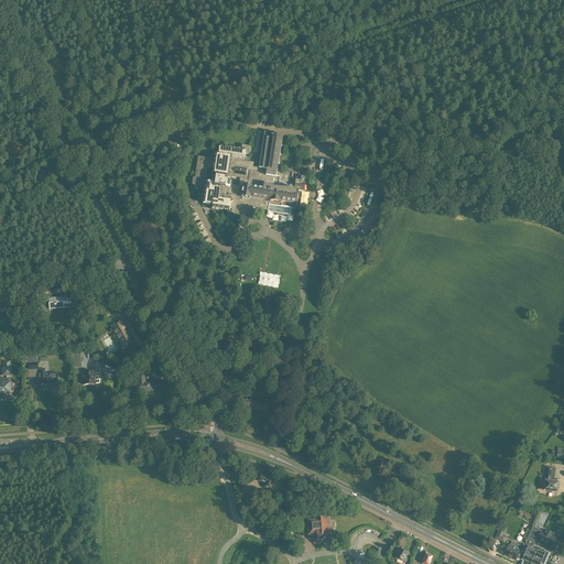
[(304,184),(304,177),(299,177),(300,174),(278,171),(283,136),(264,132),(259,167),(253,166),(255,162),(245,161),(246,154),(249,154),(250,147),(241,145),(241,150),(220,147),(219,148),(215,148),(214,155),(216,155),(215,159),(208,159),(208,160),(206,160),(206,158),(198,156),(196,179),(194,177),(193,185),(196,185),(195,190),(198,190),(198,194),(201,195),(201,197),(202,198),(202,199),(204,199),(203,204),(212,205),(212,204),(214,205),(213,208),(229,212),(230,210),(231,210),(231,214),(245,216),(246,204),(249,205),(252,205),(252,208),(269,210),(268,213),(277,214),(277,215),(283,216),(283,215),(290,216),(291,208),(296,209),(299,191),(304,192),(305,184),(304,184)]
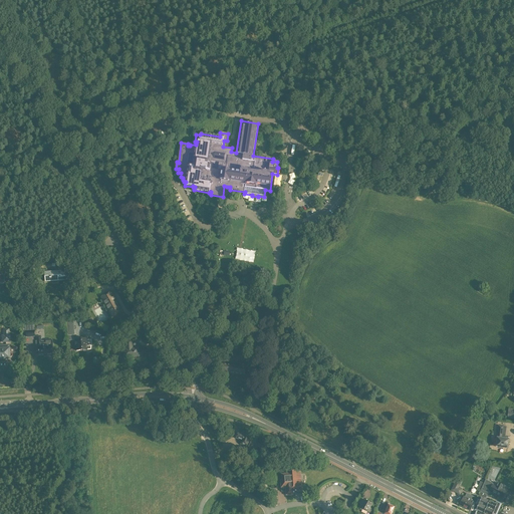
[(237,248),(235,260),(253,263),(255,251),(237,248)]
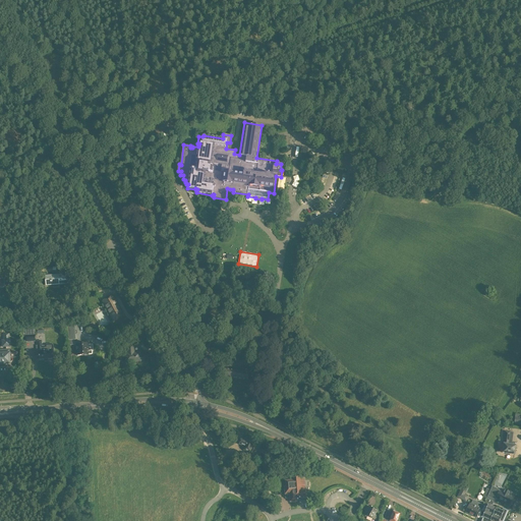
[(46,276),(46,285),(59,284),(60,284),(68,284),(67,276),(62,277),(61,274),(46,276)]
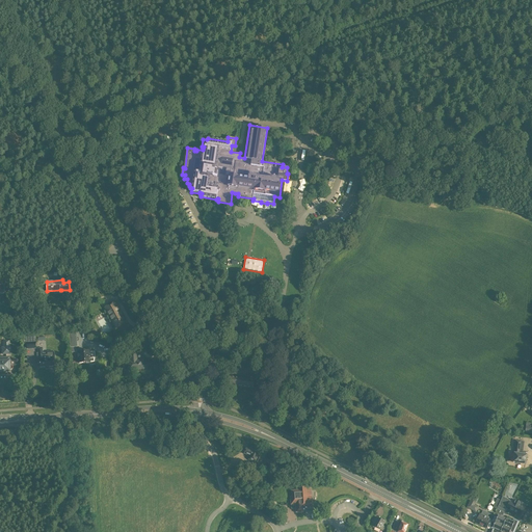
[(104,308),(115,327),(127,322),(115,301),(104,308)]
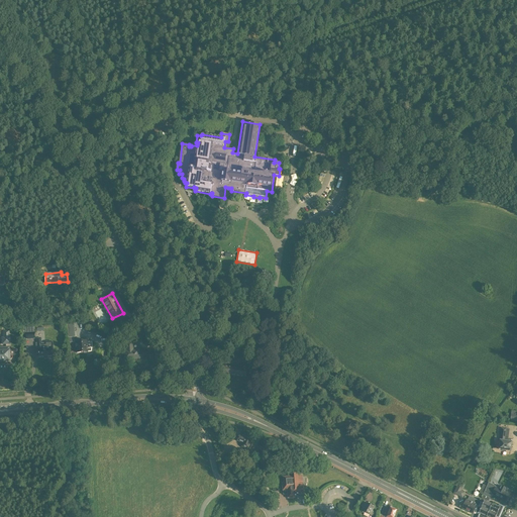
[(75,322),(68,323),(69,343),(74,342),(74,337),(76,337),(75,322)]
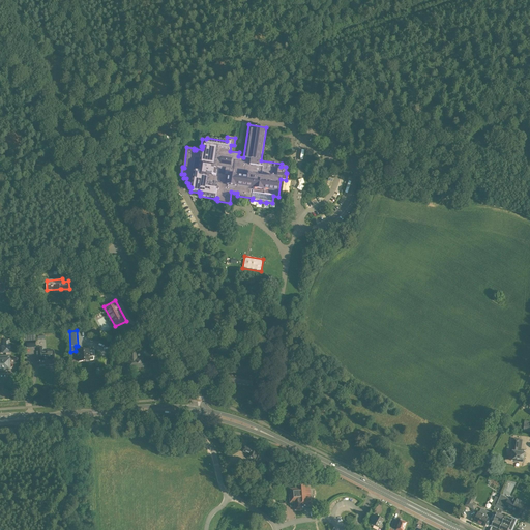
[(23,343),(27,343),(27,348),(36,347),(35,332),(22,333),(23,343)]
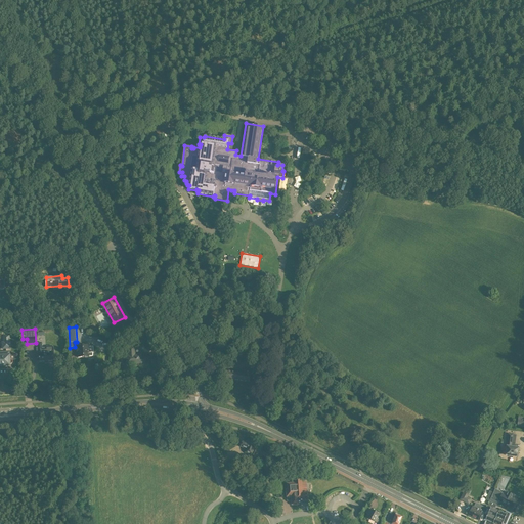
[(1,336),(2,350),(10,349),(10,336),(1,336)]
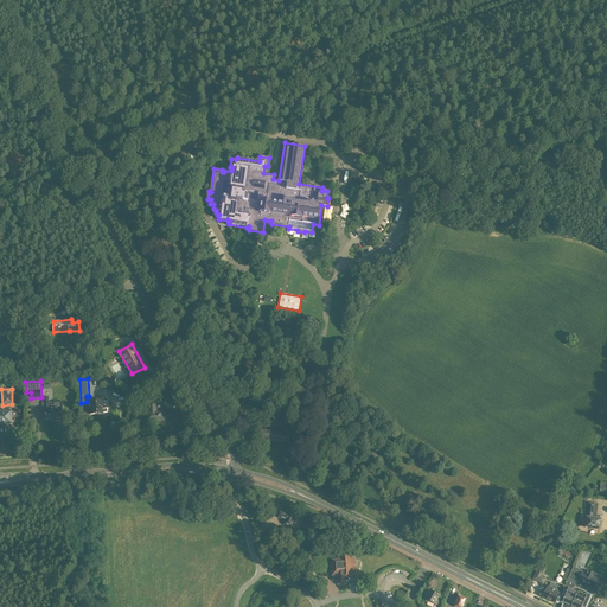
[(43,406),(43,415),(46,415),(46,420),(51,419),(51,420),(52,421),(55,421),(56,420),(56,419),(62,419),(62,410),(63,410),(62,402),(61,401),(53,401),(51,403),(49,404),(49,398),(48,397),(45,397),(44,398),(44,406),(43,406)]
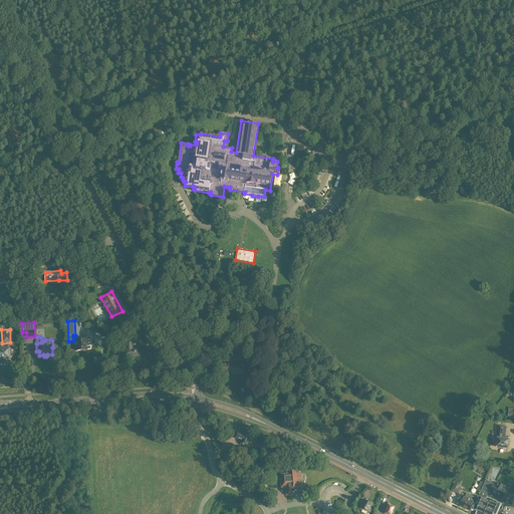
[(75,342),(76,346),(77,351),(87,350),(87,349),(91,349),(90,345),(86,346),(86,339),(76,340),(76,341),(75,342)]
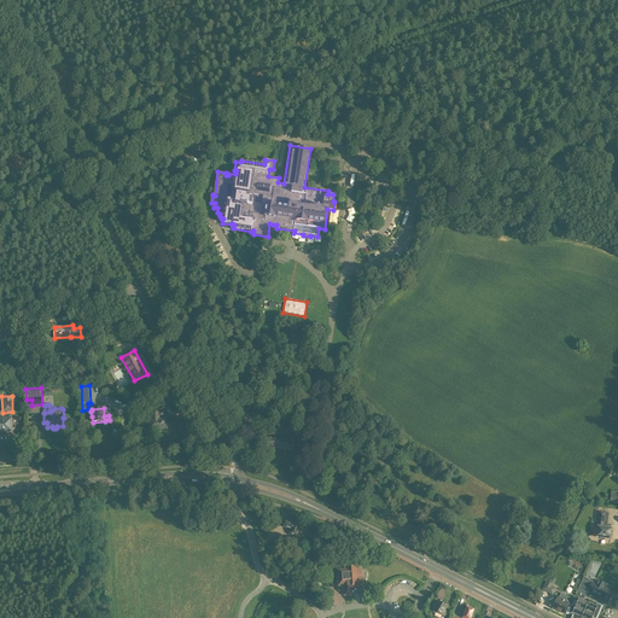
[(151,419),(149,419),(150,430),(167,429),(167,427),(173,427),(172,421),(167,423),(167,418),(159,418),(159,408),(151,409),(151,419)]
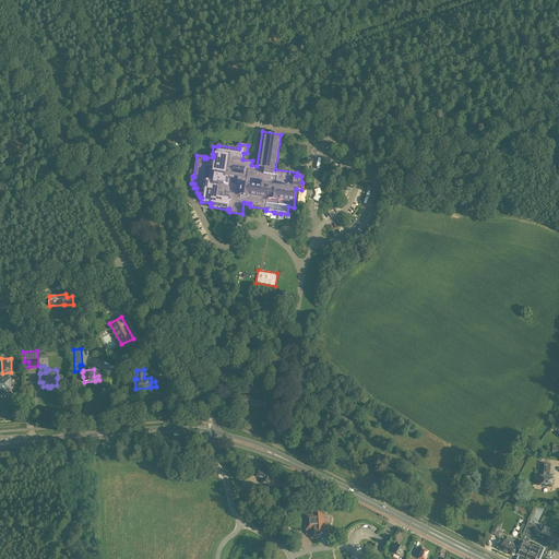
[(11,390),(11,389),(12,389),(13,388),(13,387),(13,385),(13,384),(12,384),(11,384),(10,384),(10,379),(0,379),(0,390),(0,391),(0,389),(1,390),(4,390),(4,389),(6,389),(6,391),(11,390)]
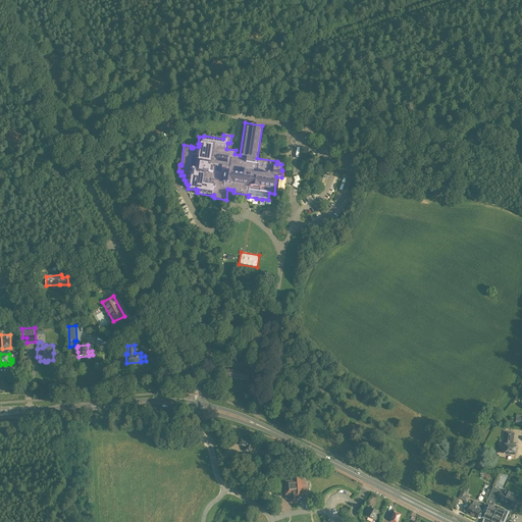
[(243,370),(243,372),(225,369),(224,377),(248,380),(249,373),(248,373),(249,366),(246,366),(245,370),(243,370)]
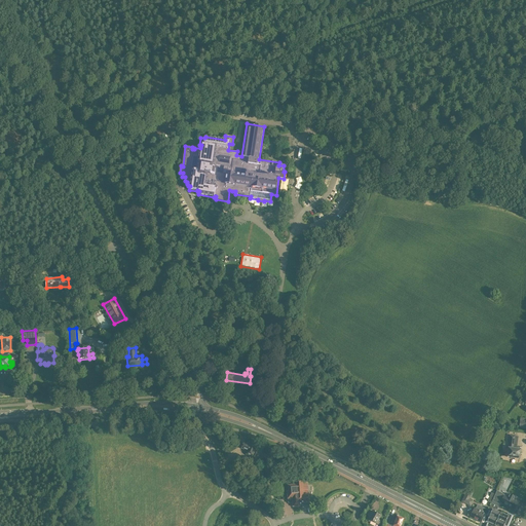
[(521,450),(516,449),(518,437),(511,436),(508,457),(520,458),(521,450)]
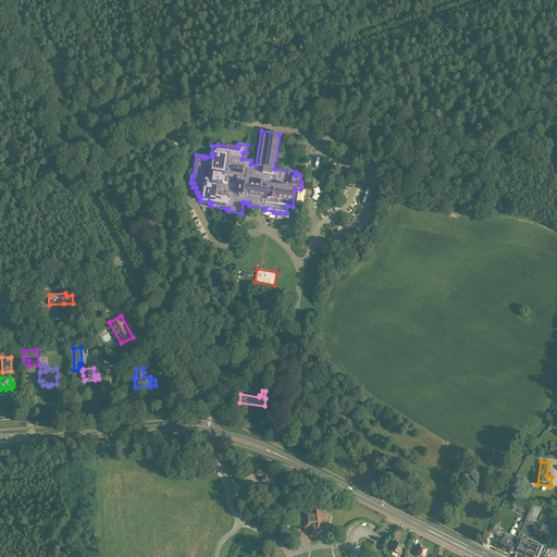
[(256,474),(259,477),(260,475),(262,478),(261,481),(267,483),(270,484),(272,479),(269,478),(271,473),(265,471),(264,472),(258,470),(256,474)]
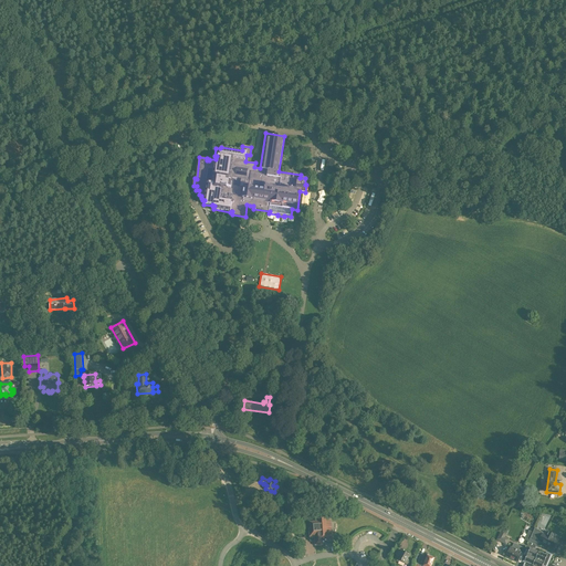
[(310,522),(311,528),(310,528),(310,537),(311,537),(311,538),(313,541),(315,541),(315,545),(323,545),(323,543),(324,543),(324,542),(333,541),(331,517),(317,519),(317,520),(316,520),(316,522),(310,522)]
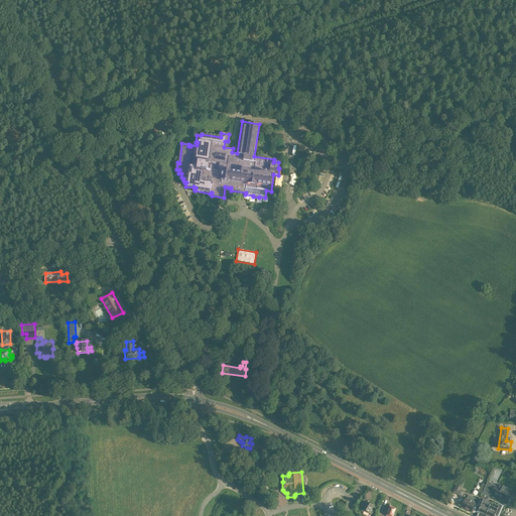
[(463,484),(473,488),(478,478),(467,474),(463,484)]
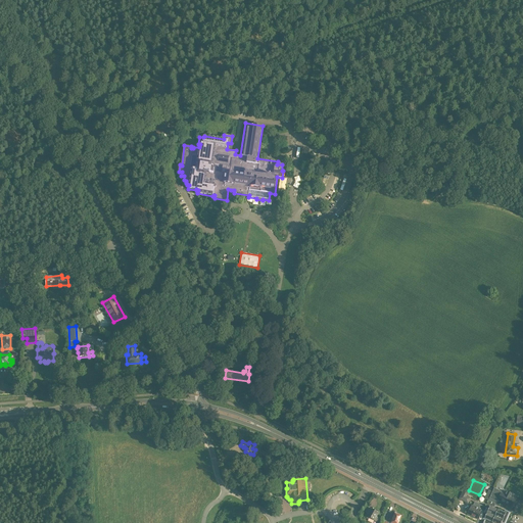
[(515,500),(511,497),(513,494),(506,491),(505,494),(502,492),(500,496),(492,492),(489,498),(496,503),(498,500),(502,502),(501,502),(512,507),(515,500)]
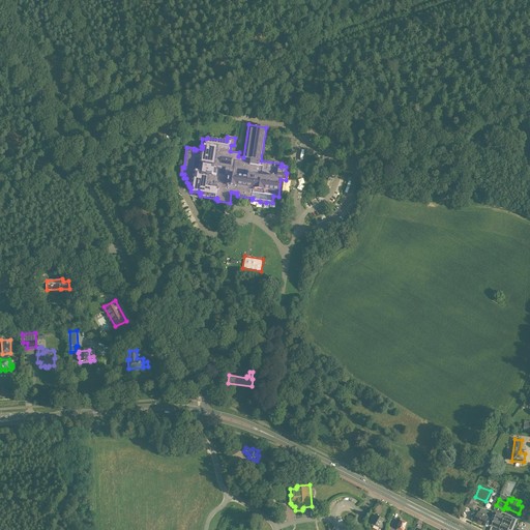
[(473,521),(483,526),(488,518),(491,520),(493,514),(488,511),(481,509),(479,512),(478,512),(473,521)]
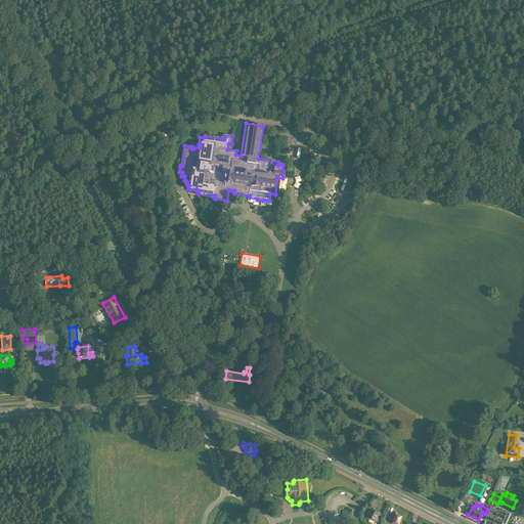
[(506,511),(505,514),(490,508),(485,520),(492,523),(493,523),(506,523),(511,514),(506,511)]
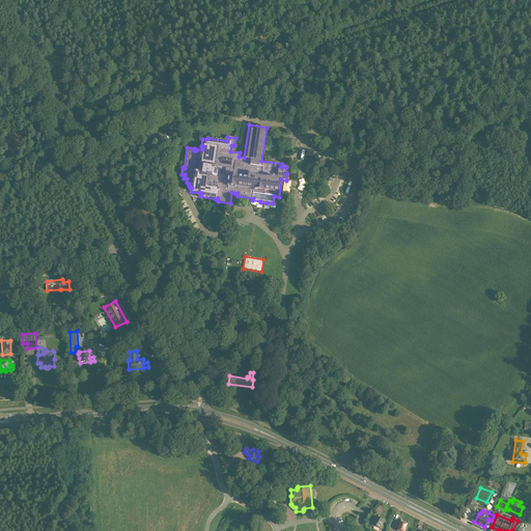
[(384,526),(382,525),(384,521),(384,520),(382,519),(381,519),(378,516),(376,519),(372,516),(370,521),(372,522),(370,526),(372,527),(373,526),(382,530),(384,526)]
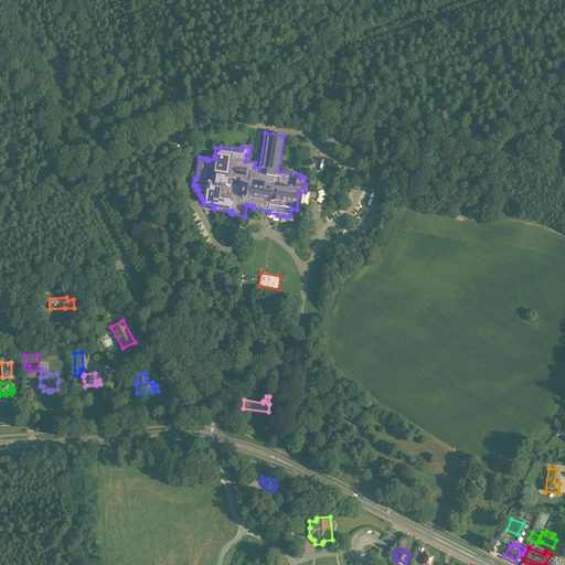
[(433,564),(430,564),(434,557),(426,555),(422,564),(423,564),(422,564),(433,564)]
